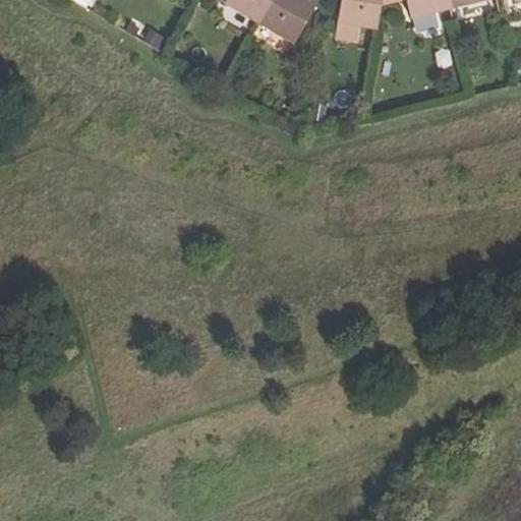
[(92,0),(70,0),(70,1),(87,10),(92,0)]
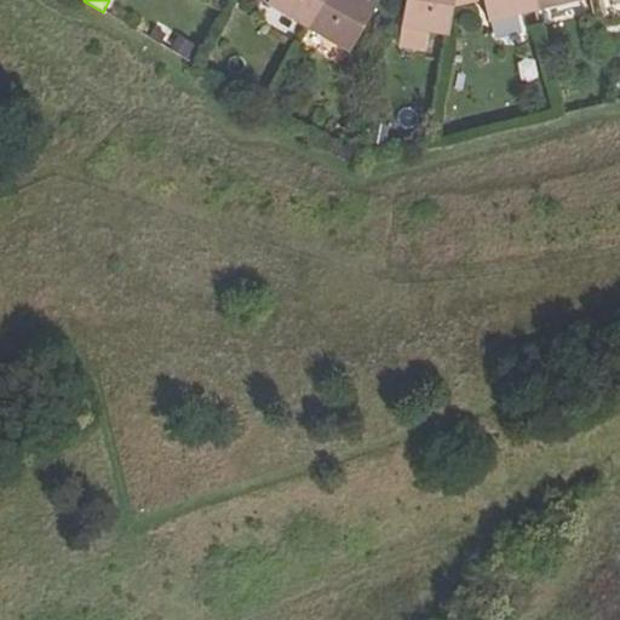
[(262,0),(310,28),(326,0),(262,0)]
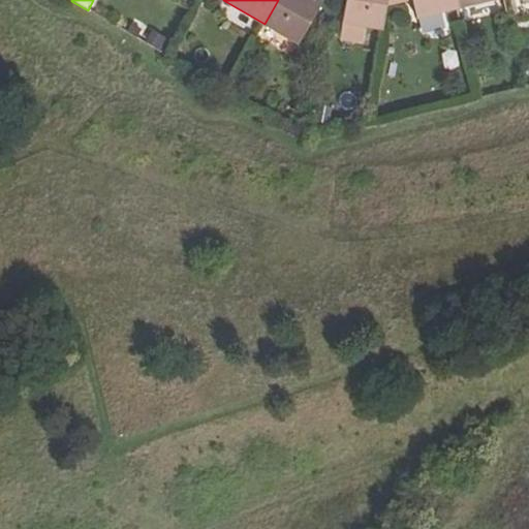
[(278,0),(265,24),(300,44),(323,2),(319,0),(278,0)]
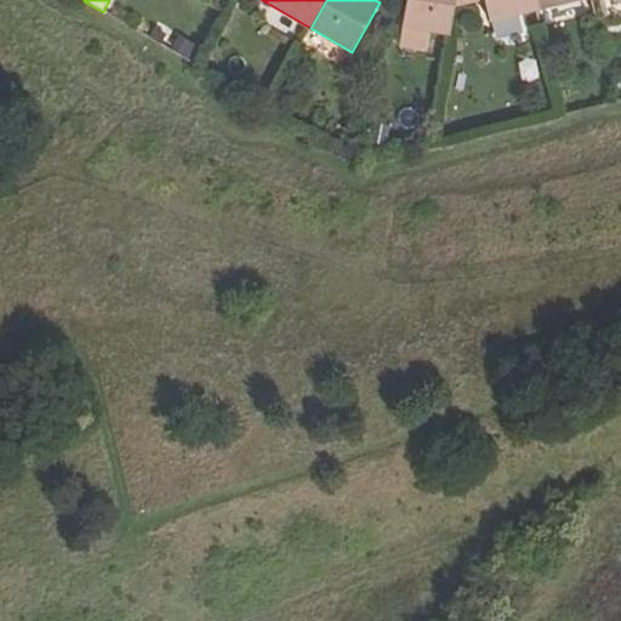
[(406,0),(399,45),(427,50),(429,32),(450,35),(456,4),(456,0),(406,0)]
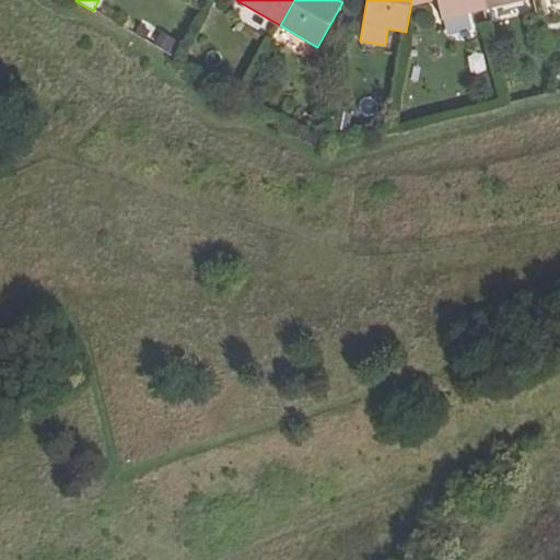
[(438,0),(442,20),(485,9),(481,0),(438,0)]
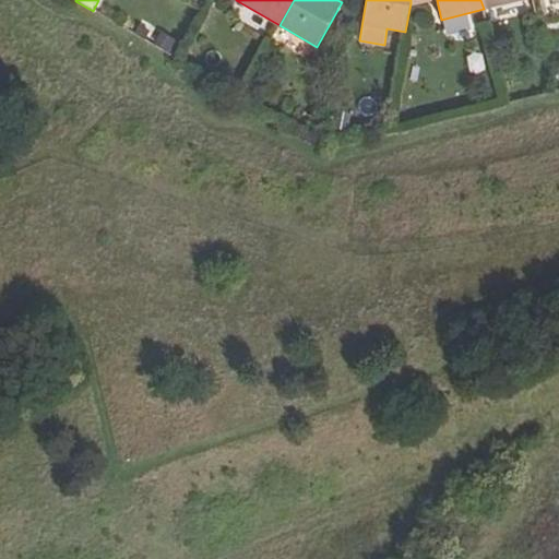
All buildings are outlined.
